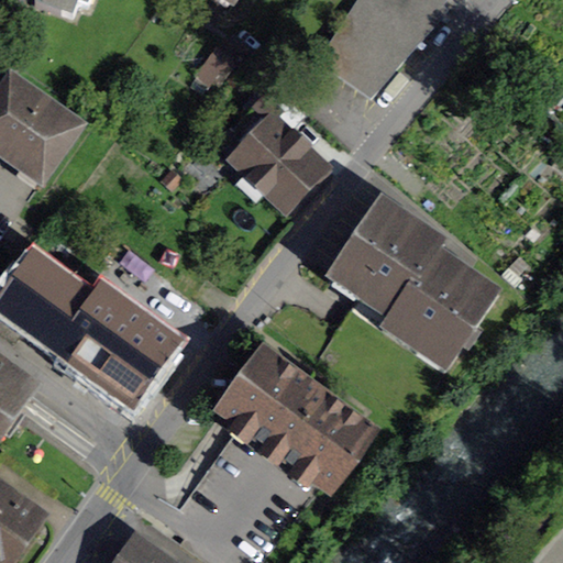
[(37,0),(35,7),(73,20),(79,0),(37,0)]
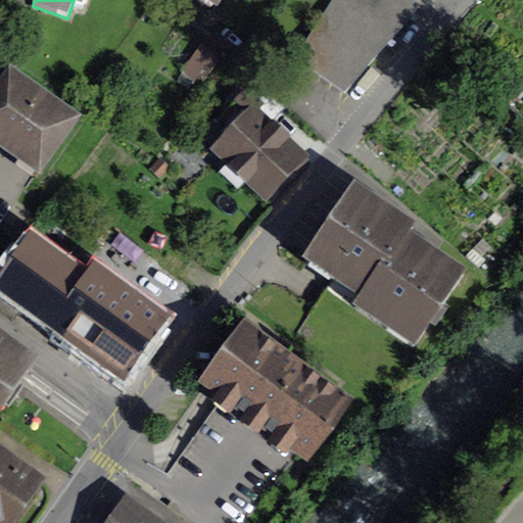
[(334,0),(296,59),(344,93),(416,11),(398,0),(334,0)]
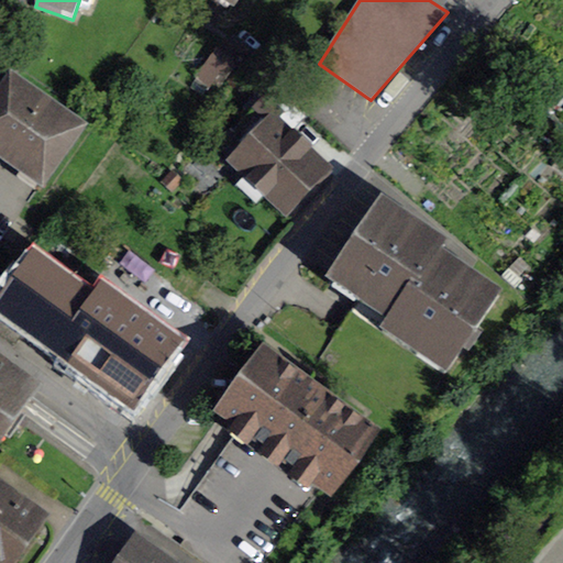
[(216,50),(196,78),(210,88),(230,59),(216,50)]
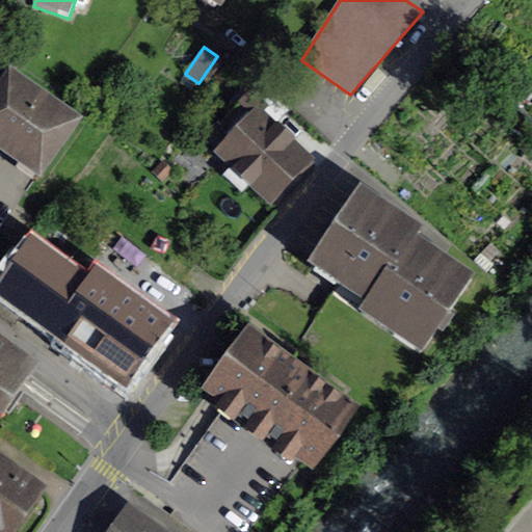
[(10,78),(0,94),(0,147),(38,175),(75,124),(42,100),(43,99),(10,78)]
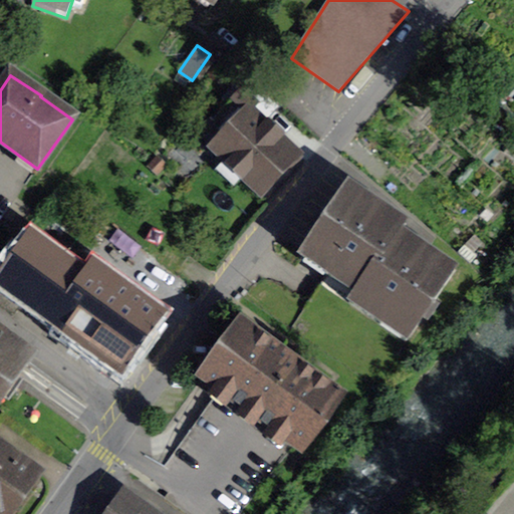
[(217,146),(229,158),(225,163),(258,194),(265,187),(270,187),(277,180),(277,175),(285,165),(291,170),(302,158),(252,109),(217,146)]
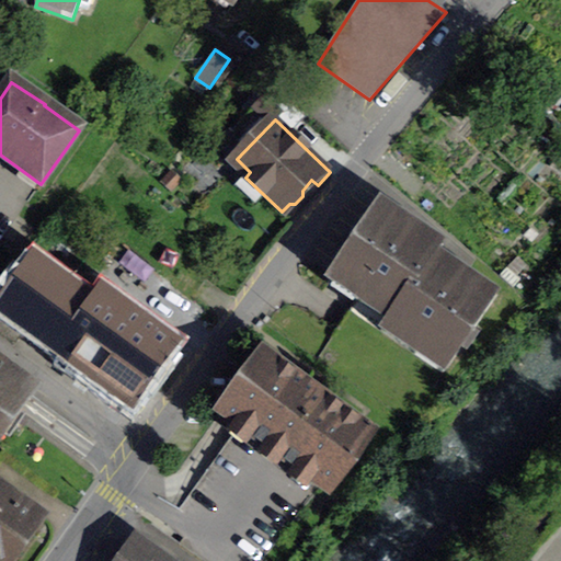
[(380,204),(332,275),(392,315),(436,254),(442,245),(380,204)]
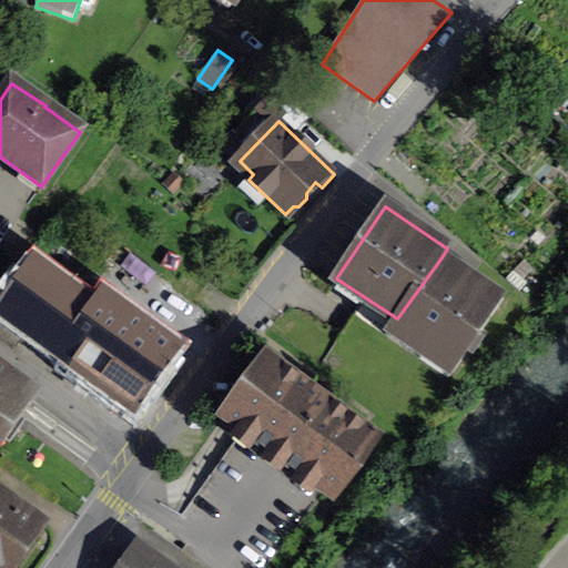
[(452,372),(501,298),(442,257),(397,318),(389,330),(452,372)]
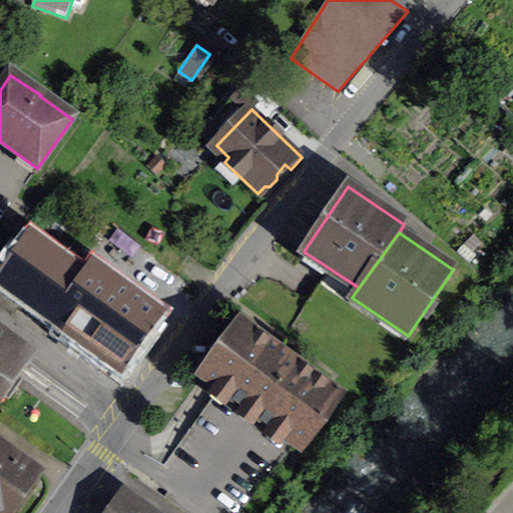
[(9,263),(0,275),(0,307),(12,316),(23,300),(120,370),(159,316),(104,277),(96,287),(27,236),(9,263)]
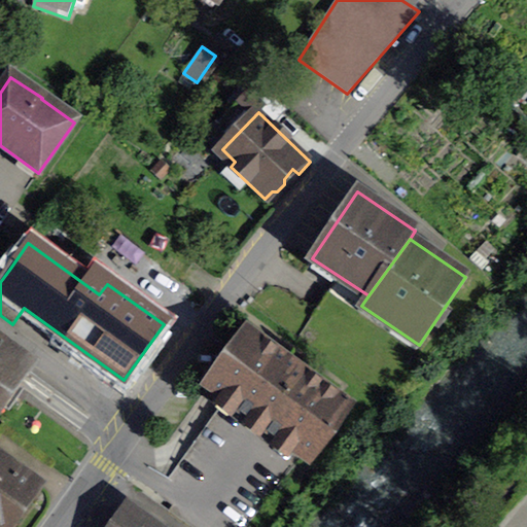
[(0,282),(9,270),(0,261),(0,282)]
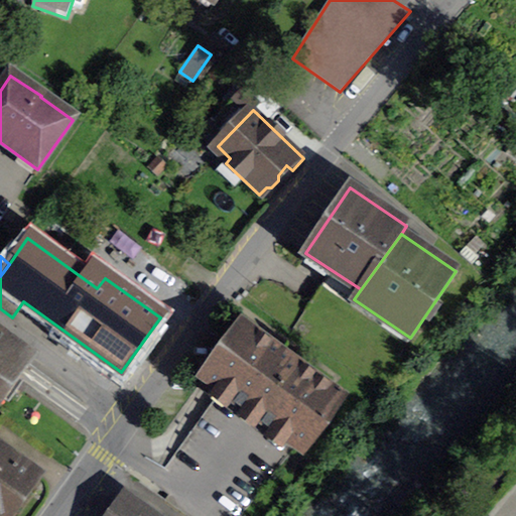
[(22,383),(11,375),(25,355),(0,337),(0,396),(8,403),(22,383)]
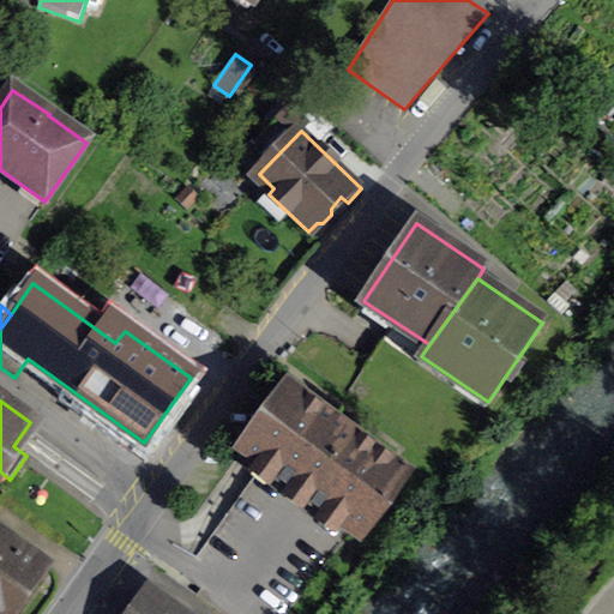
[(221,613),(286,613),(351,533),(262,467),(181,577),(199,590),(196,595),(221,613)]
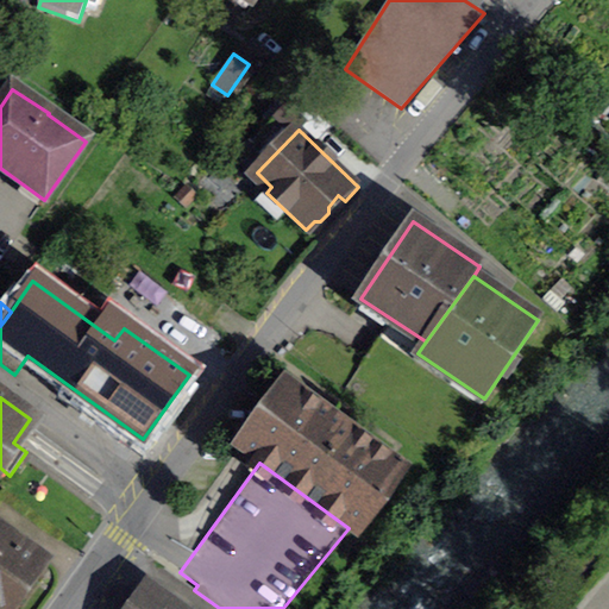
[(0,608),(2,608),(37,562),(2,538),(0,541),(0,608)]
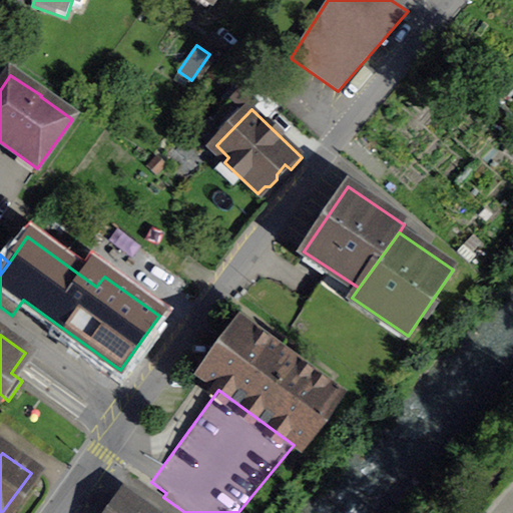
[(512,512),(512,480),(491,512),(512,512)]
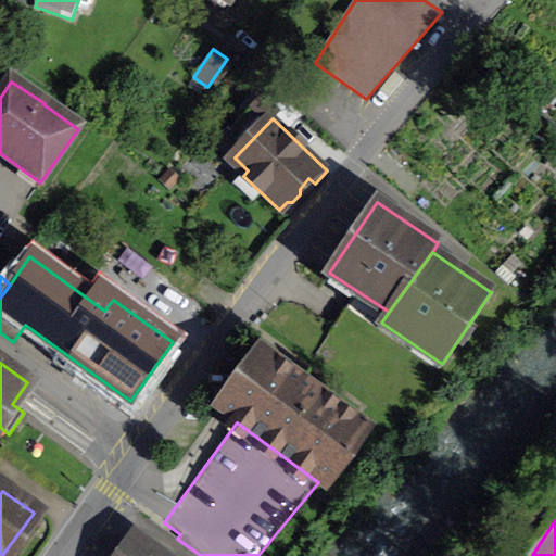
[(121,555),(163,555),(136,535),(121,555)]
